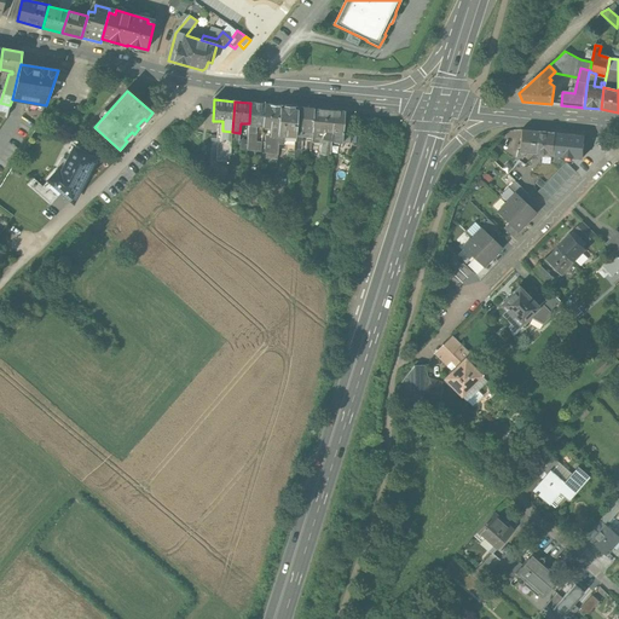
[(265,104),(250,103),(249,123),(249,125),(255,126),(264,126),(265,104)]
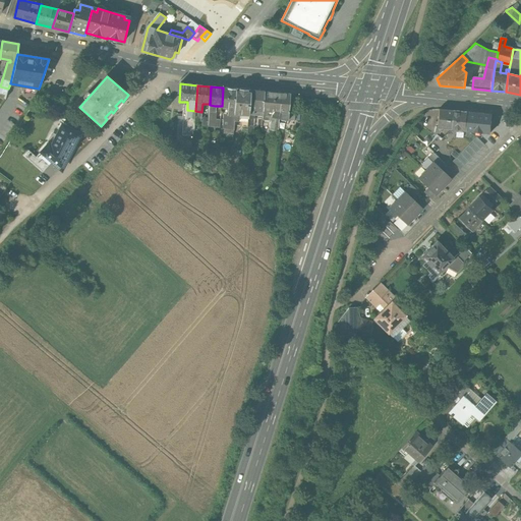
[(236,89),(223,88),(222,106),(229,107),(235,108),(236,89)]
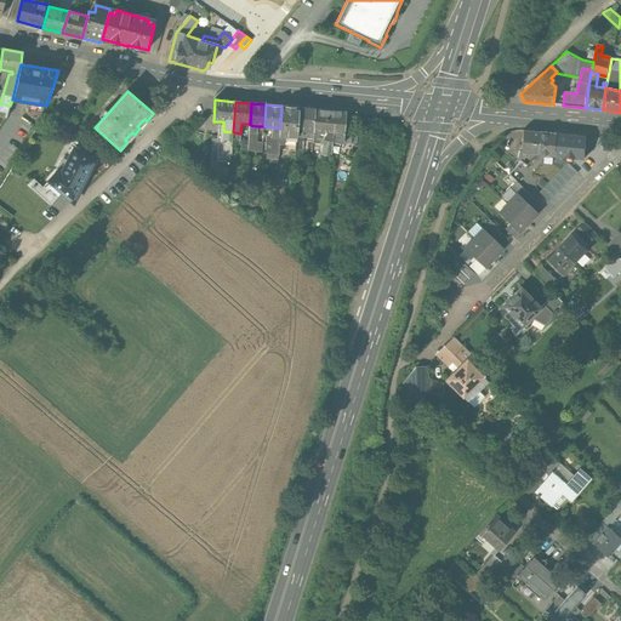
[(298,108),(281,106),(280,129),(280,136),(294,137),(297,137),(298,131),(298,108)]
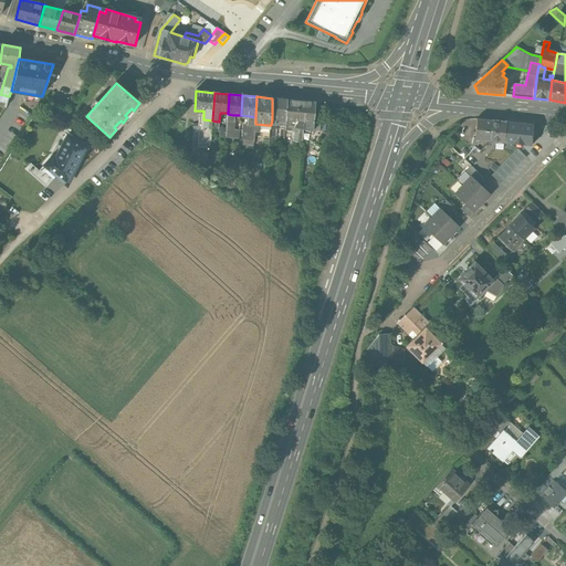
[(287,100),(272,98),(272,119),(286,121),(287,100)]
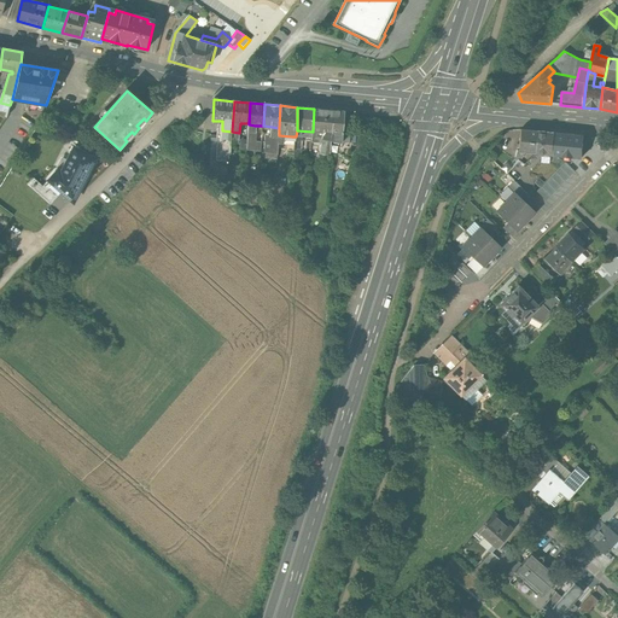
[(333,111),(314,109),(313,132),(324,133),(322,139),(331,140),(333,111)]
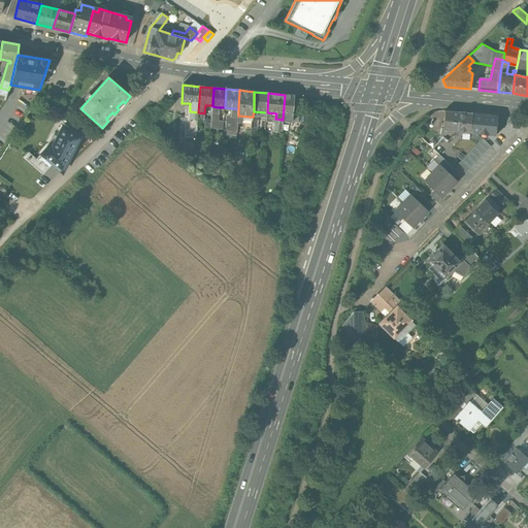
[(294,96),(285,95),(283,120),(292,122),(294,96)]
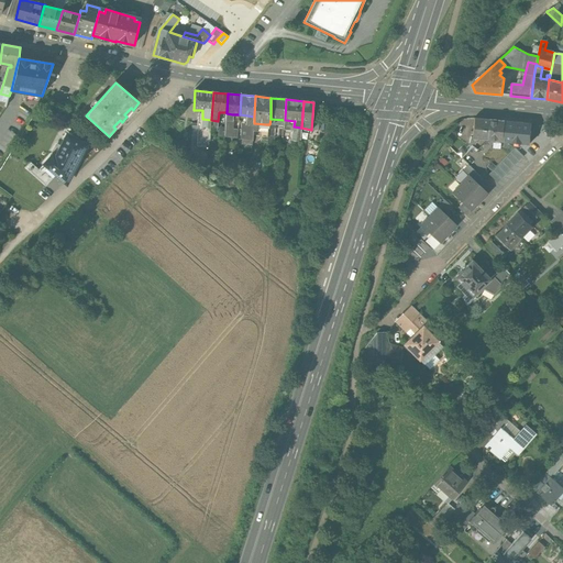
[(232,114),(227,113),(225,124),(225,131),(224,135),(238,138),(239,130),(232,130),(233,120),(232,119),(232,114)]
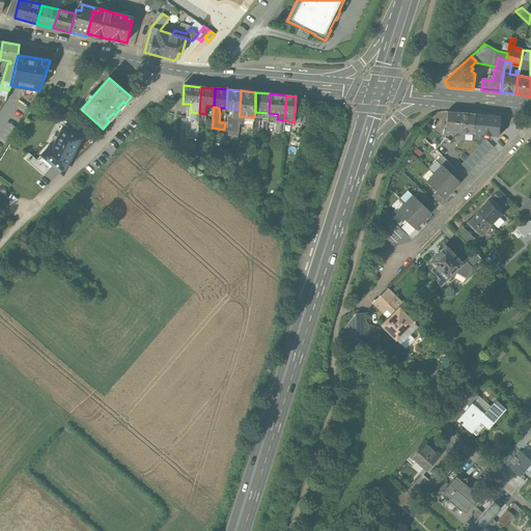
[(232,118),(229,119),(228,132),(239,133),(240,116),(240,110),(233,109),(232,111),(232,118)]
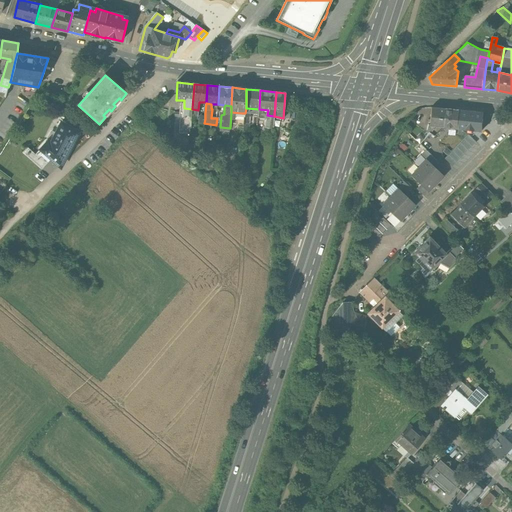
[(445,109),(431,108),(429,125),(443,127),(445,109)]
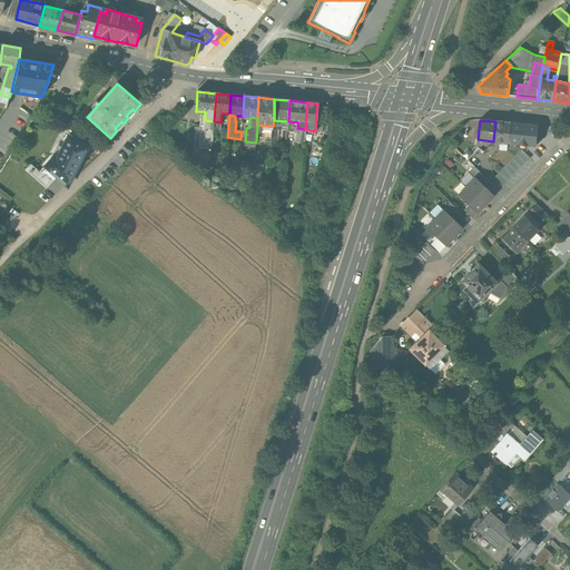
[(512,124),(495,121),(493,141),(498,141),(504,143),(510,143),(512,124)]
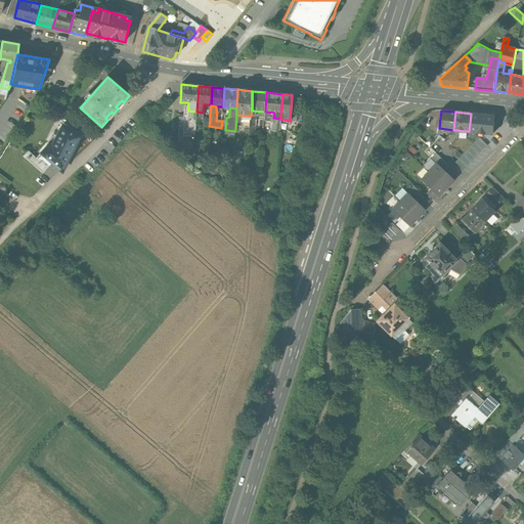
[(471,114),(469,131),(492,134),(494,116),(471,114)]
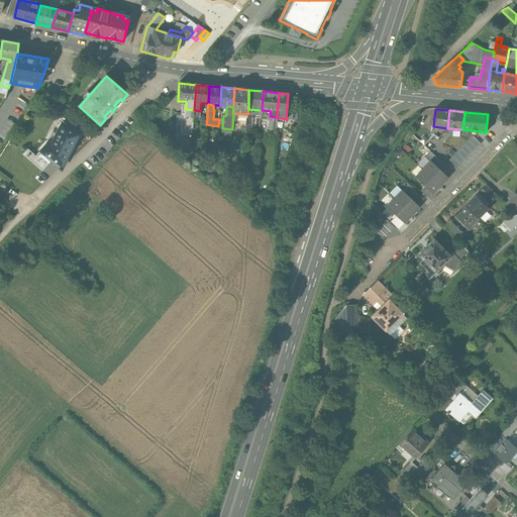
[(244,114),(243,120),(239,119),(239,123),(235,122),(234,125),(246,126),(247,114),(244,114)]
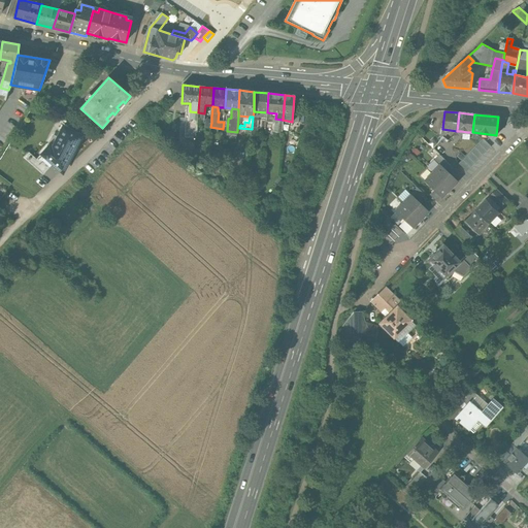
[(442,137),(435,133),(439,129),(435,125),(427,133),(432,137),(438,142),(442,137)]
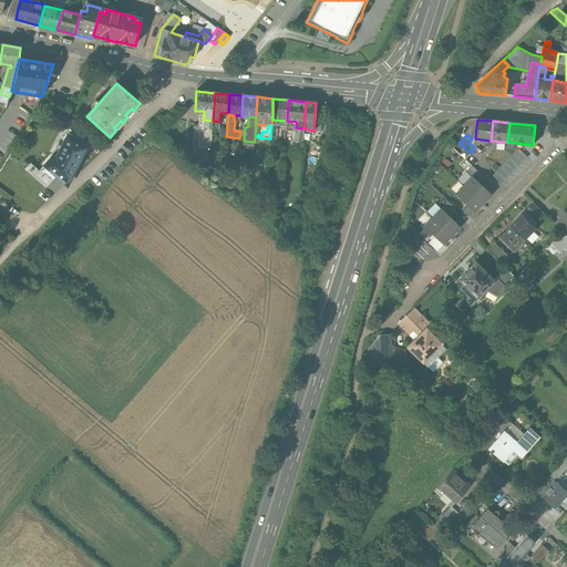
[(88,146),(68,135),(55,158),(53,156),(44,165),(55,176),(65,184),(72,177),(88,146)]
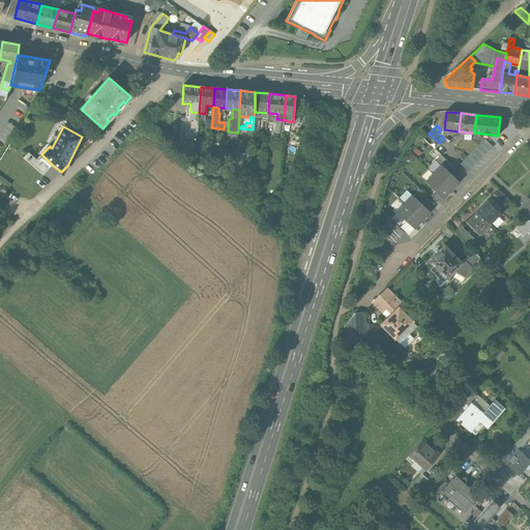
[(444,138),(440,143),(444,145),(443,147),(445,149),(447,147),(451,143),(444,138)]
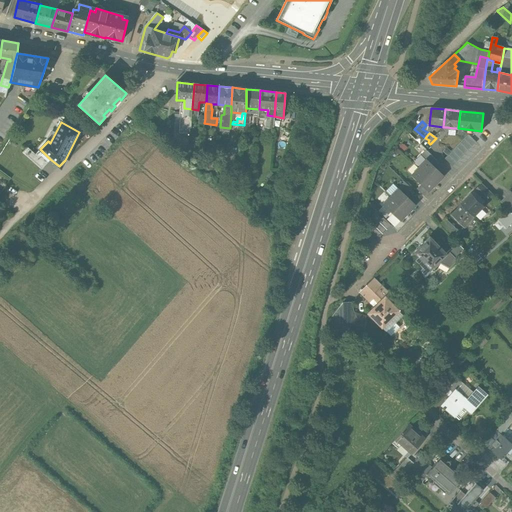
[(469,135),(445,159),(453,167),(476,143),(469,135)]
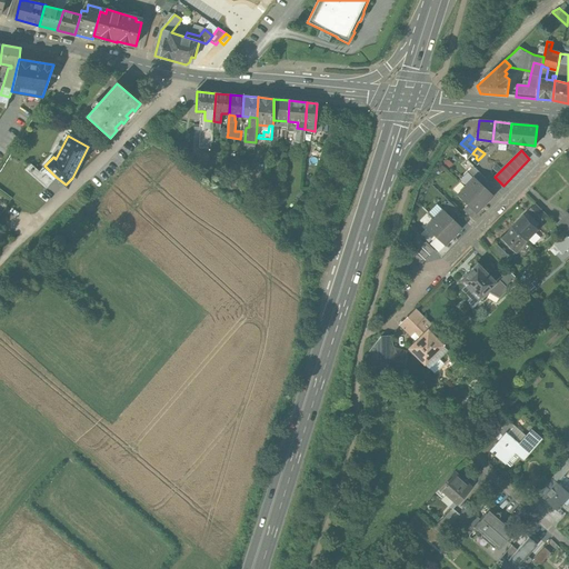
[(45,166),(39,171),(31,165),(26,170),(46,188),(56,177),(45,166)]
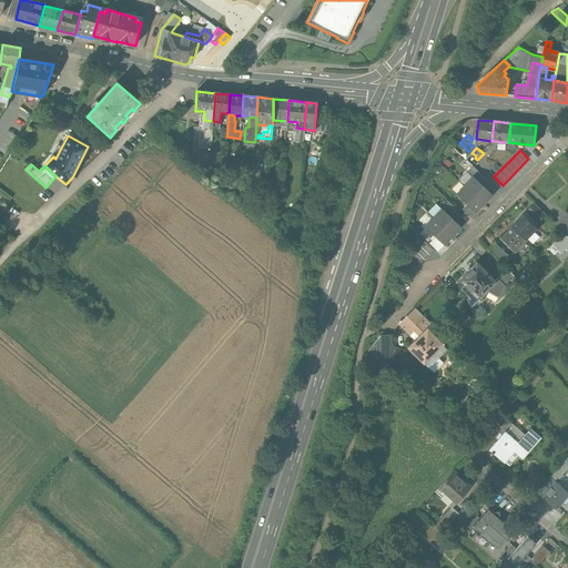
[(487,181),(473,168),(467,172),(473,176),(483,186),(487,181)]
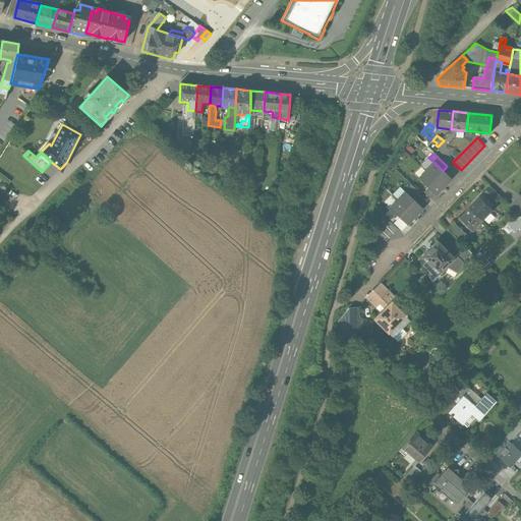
[(443,171),(433,162),(425,170),(444,187),(451,179),(443,171)]
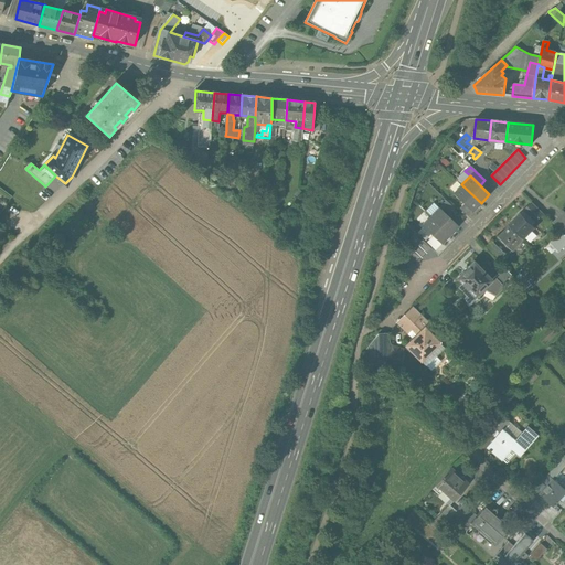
[(481,203),(461,184),(454,193),(465,204),(472,212),(481,203)]
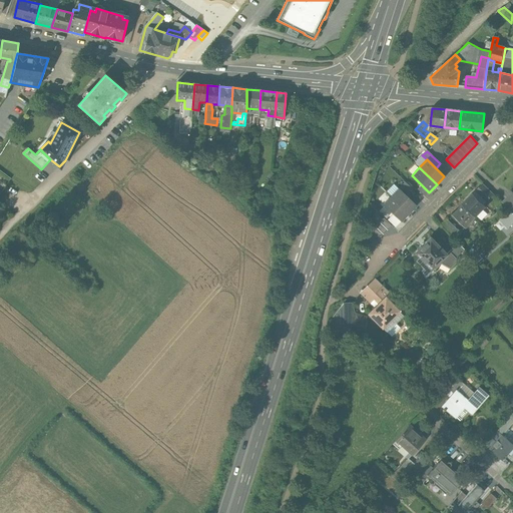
[(405,182),(399,189),(407,197),(412,192),(410,190),(412,188),(405,182)]
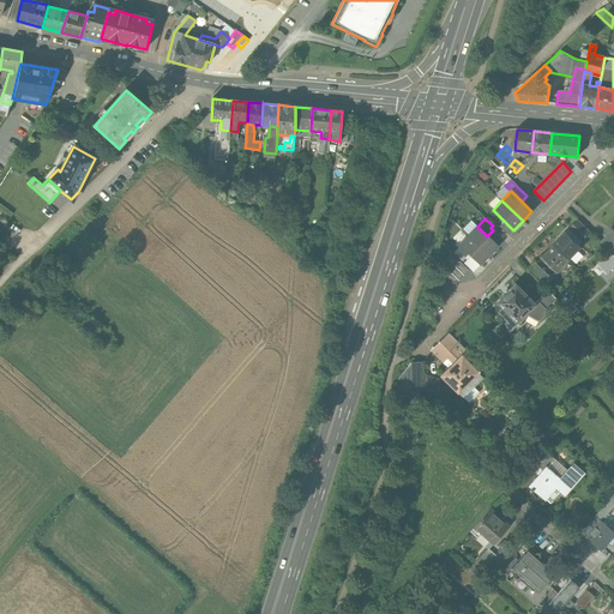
[(578,220),(569,229),(582,242),(591,233),(578,220)]
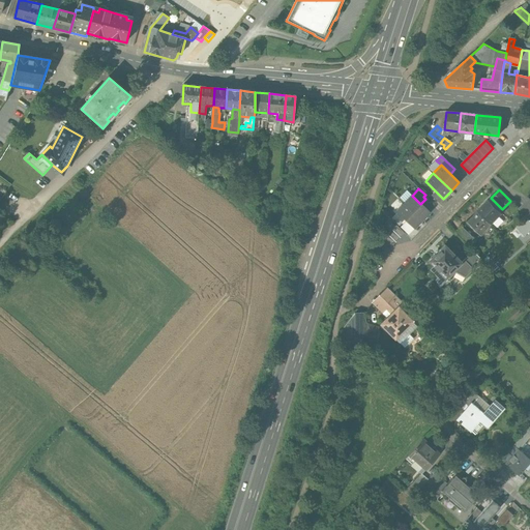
[(443,199),(436,192),(432,197),(439,203),(443,199)]
